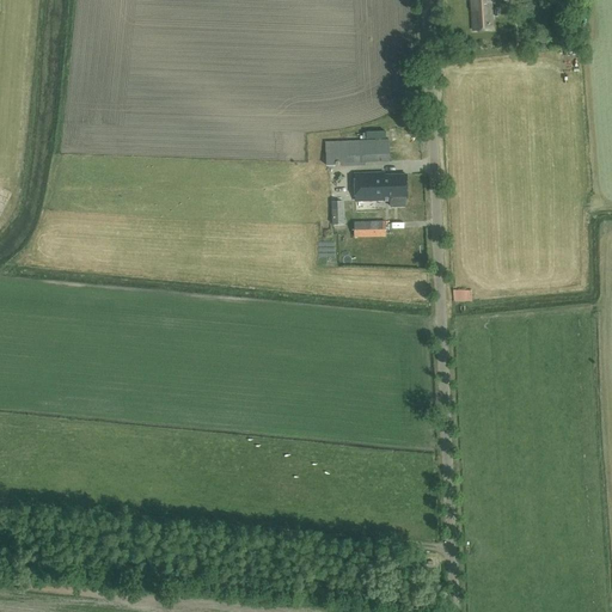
[(470,0),(473,31),(494,30),(490,0),(470,0)]
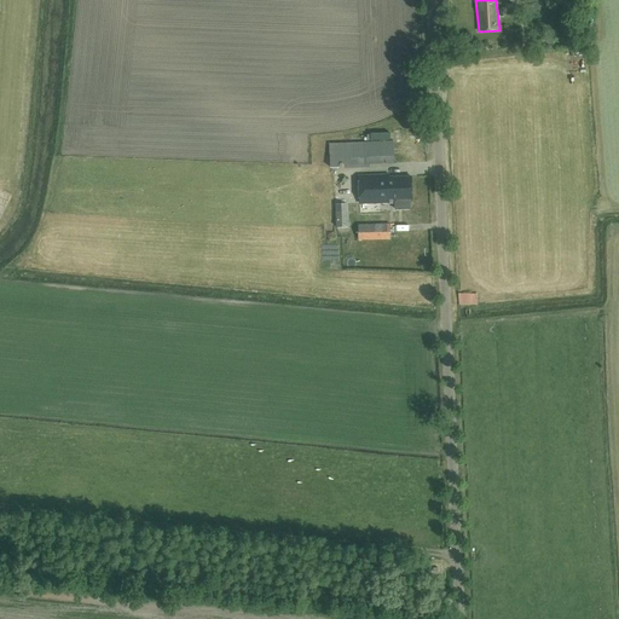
[(395,167),(394,144),(394,142),(343,143),(345,168),(395,167)]
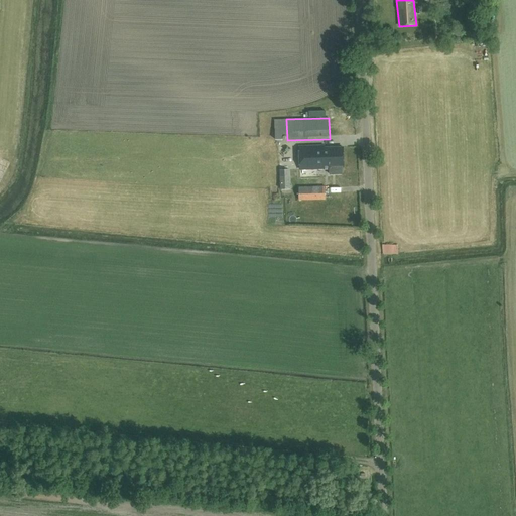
[(324,146),(299,146),(299,147),(300,169),(330,168),(330,174),(342,173),(342,166),(344,166),(344,147),(329,148),(329,151),(325,151),(324,146)]
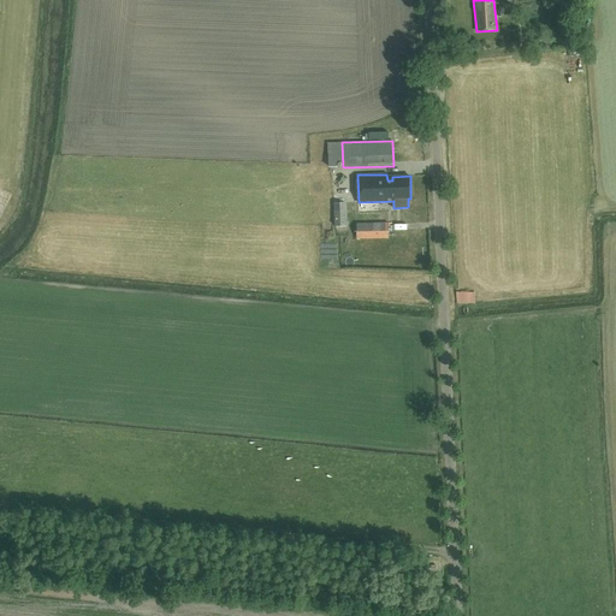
[(392,226),(406,225),(406,215),(392,217),(392,226)]
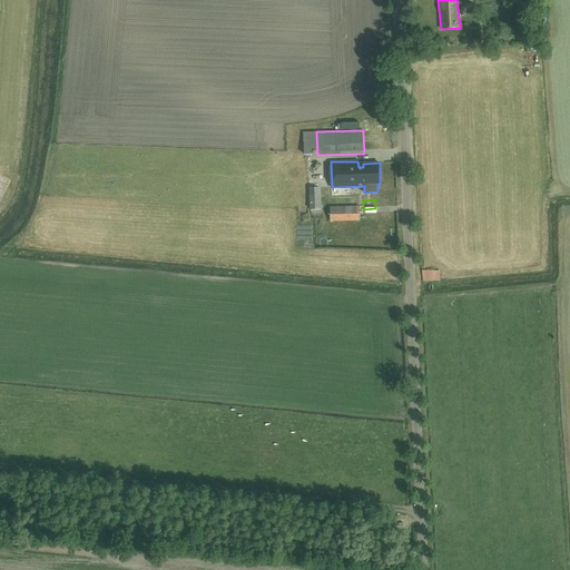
[(322,216),(321,202),(312,202),(313,216),(322,216)]
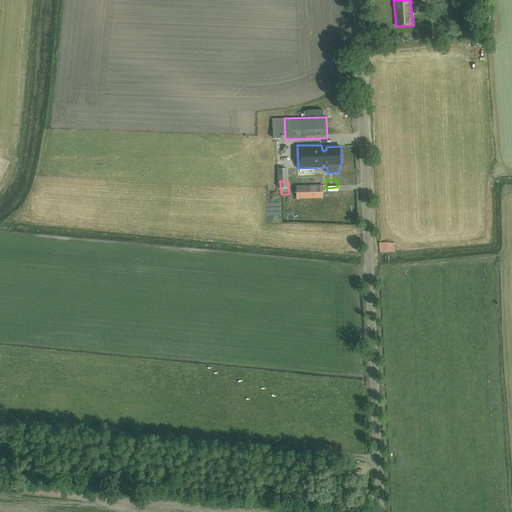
[(323,199),(323,185),(296,185),(296,199),(323,199)]
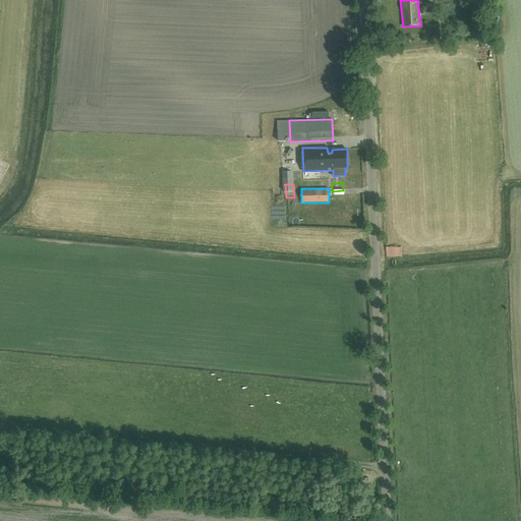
[(390,254),(404,253),(404,245),(390,246),(390,254)]
